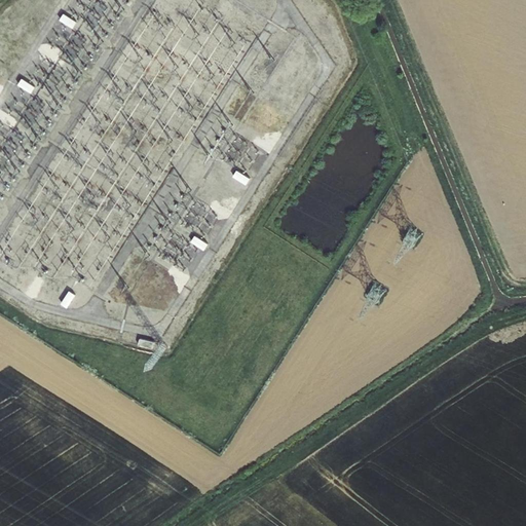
[(76,22),(64,13),(60,20),(72,29),(76,22)]
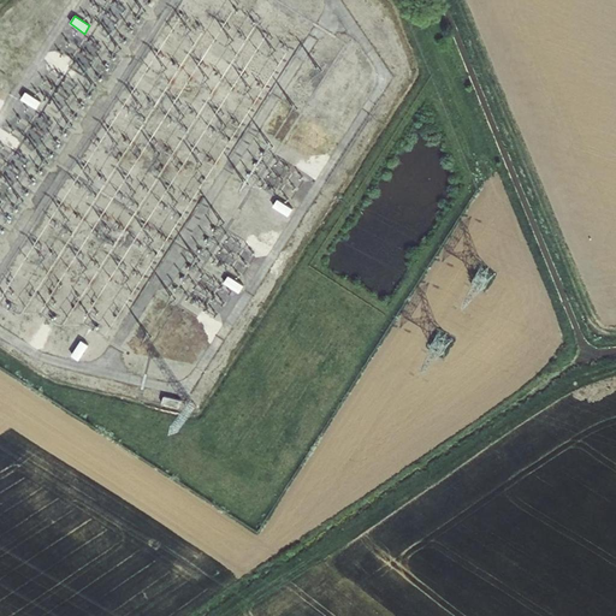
[(66,67),(49,54),(45,61),(61,73),(66,67)]
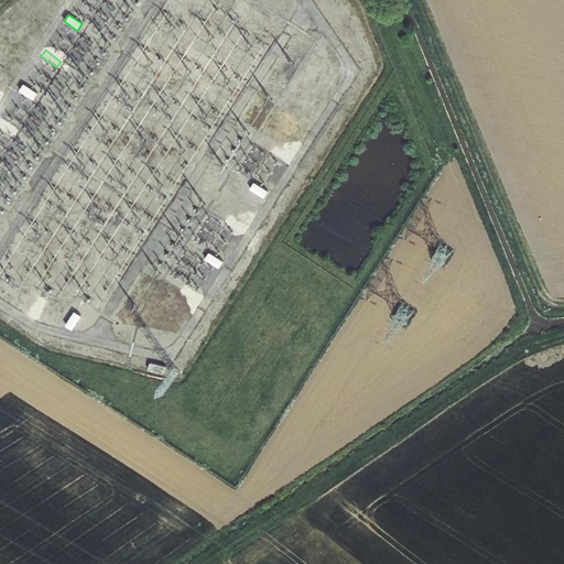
[(38,93),(23,84),(19,91),(33,100),(38,93)]
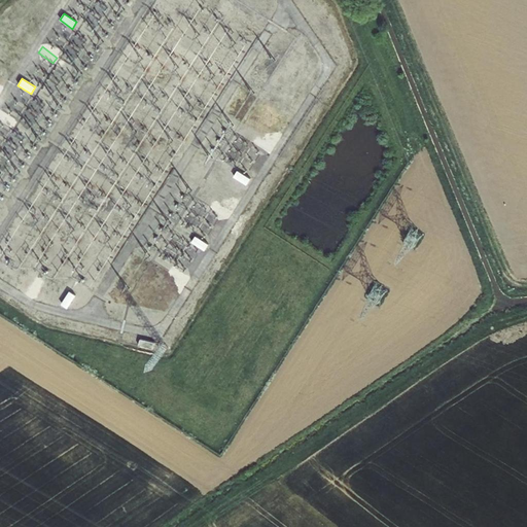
[(14,120),(0,112),(0,120),(11,128),(14,120)]
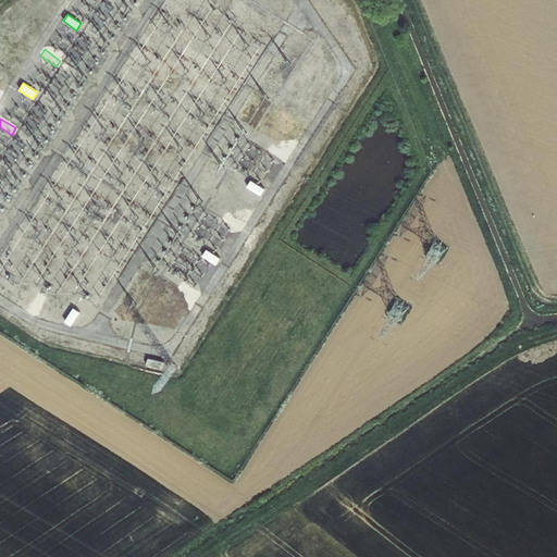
[(287,157),(272,148),(268,156),(283,164),(287,157)]
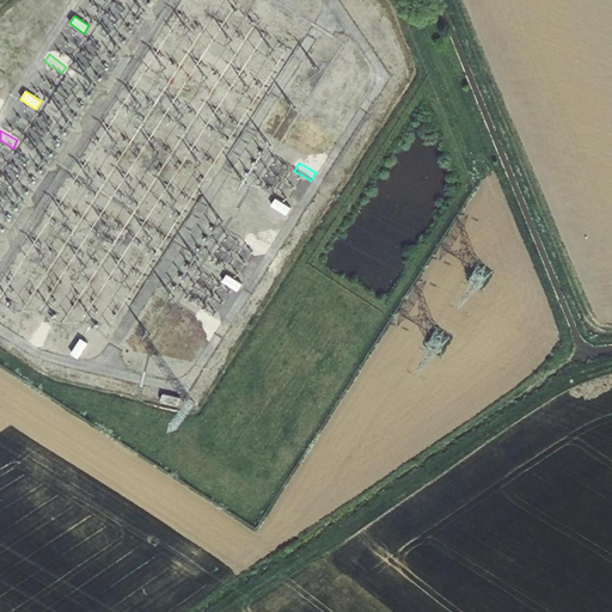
[(291,207),(276,197),(271,206),(286,214),(291,207)]
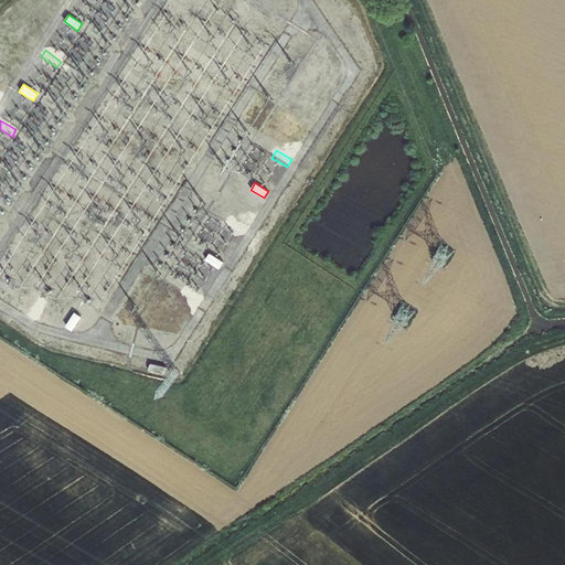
[(246,228),(230,219),(225,225),(242,236),(246,228)]
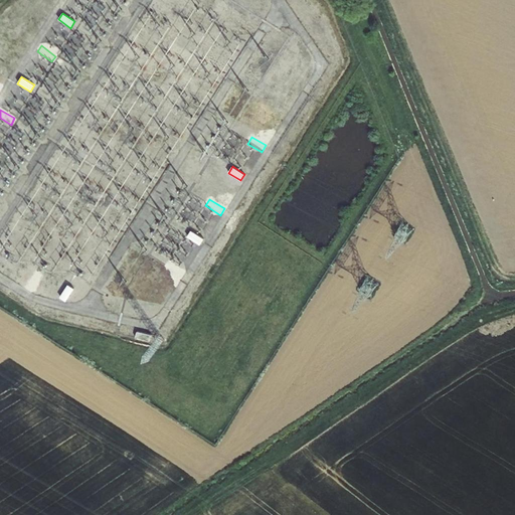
[(203,237),(191,230),(187,236),(199,244),(203,237)]
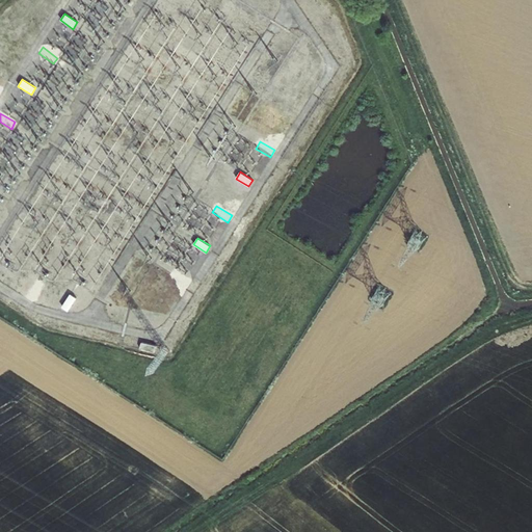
[(190,282),(175,271),(170,276),(186,286),(190,282)]
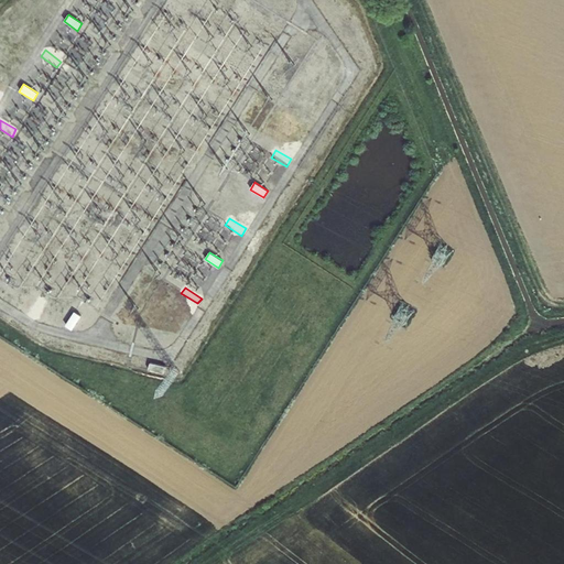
[(43,304),(36,300),(28,315),(34,320),(43,304)]
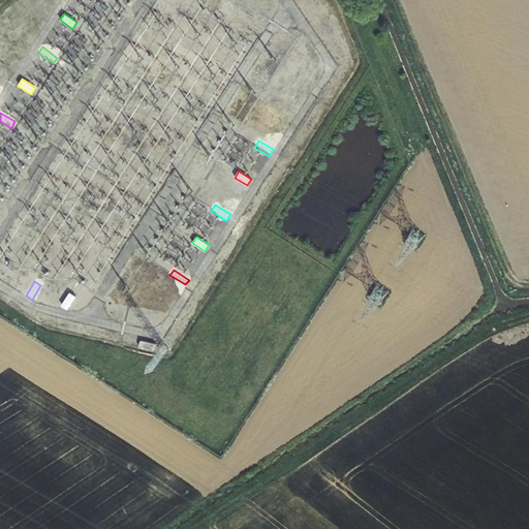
[(75,297),(69,293),(62,305),(68,309),(75,297)]
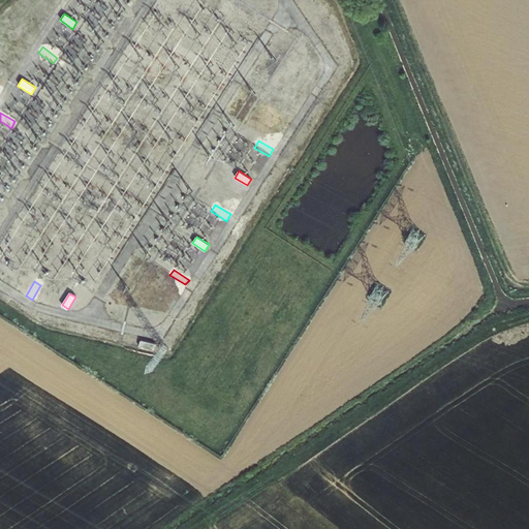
[(155,345),(139,341),(136,348),(153,353),(155,345)]
